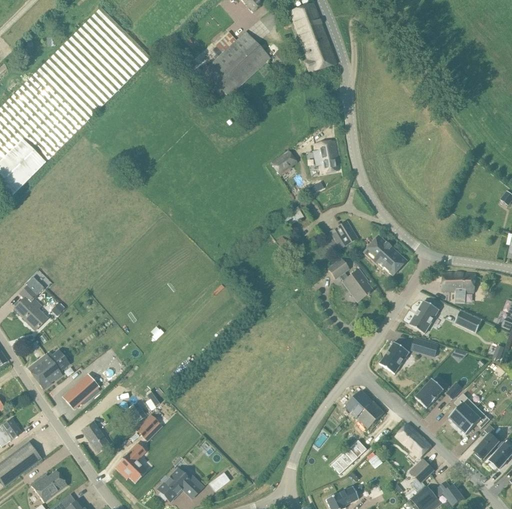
[(244,0),(251,8),(260,0),(244,0)]
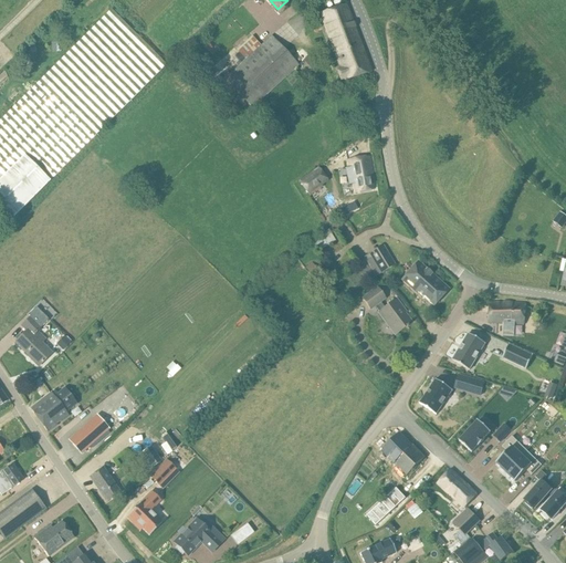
[(321,11),(332,41),(329,42),(331,45),(359,35),(346,1),(321,11)]
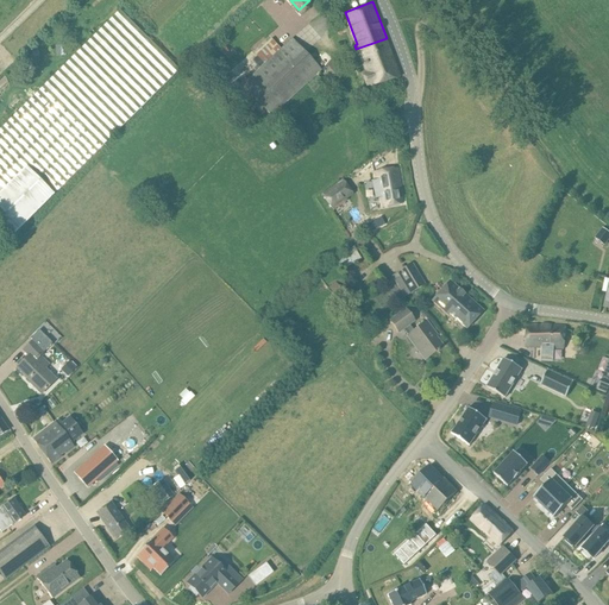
[(0,126),(0,222),(12,234),(105,142),(179,67),(119,7),(0,126)]
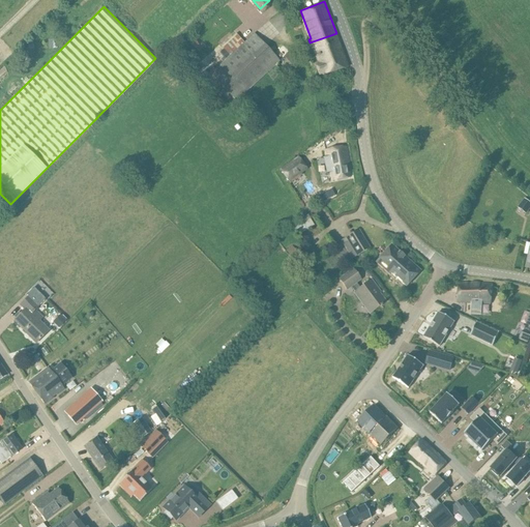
[(236,99),(280,59),(255,32),(211,71),(236,99)]
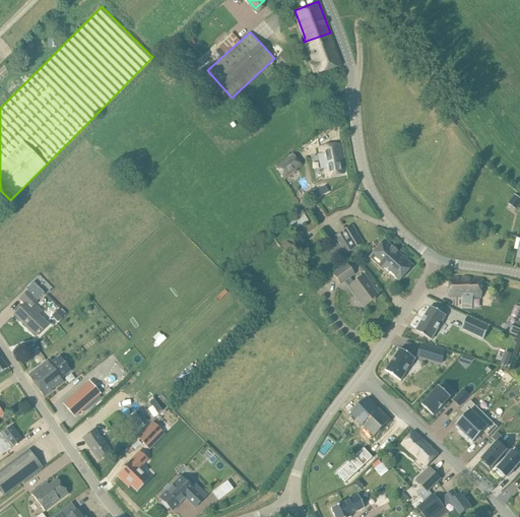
[(304,42),(305,44),(307,43),(313,60),(310,61),(314,71),(317,69),(318,72),(341,63),(330,33),(304,42)]
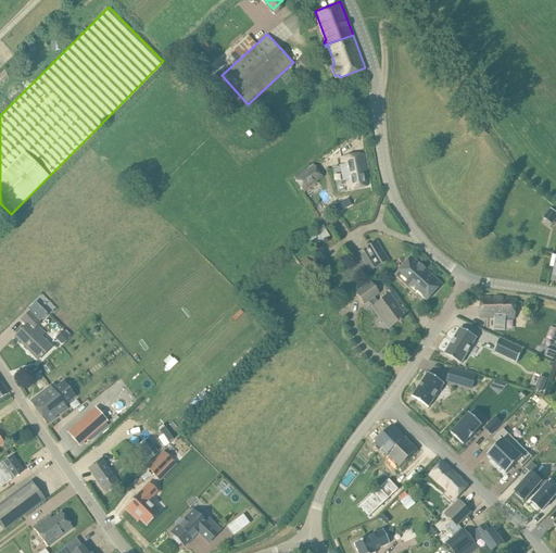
[(298,57),(307,66),(314,61),(304,50),(298,57)]
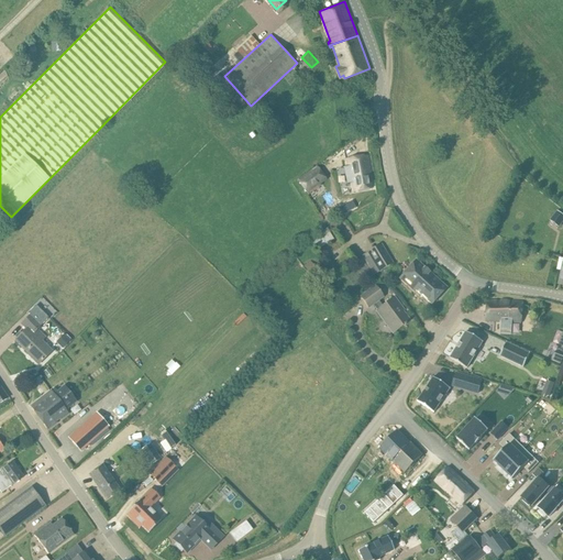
[(294,68),(284,76),(290,83),(299,75),(294,68)]
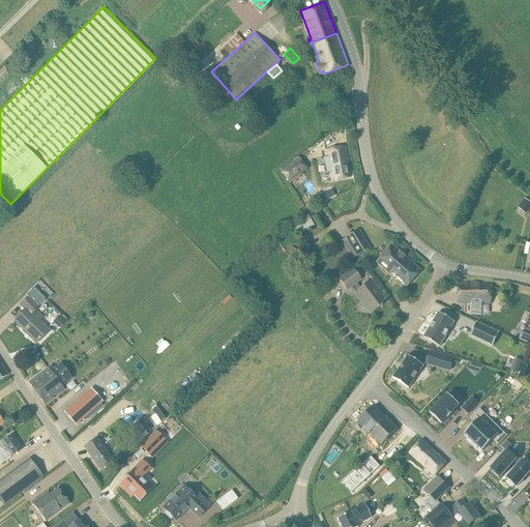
[(327,147),(331,177),(351,174),(346,144),(327,147)]
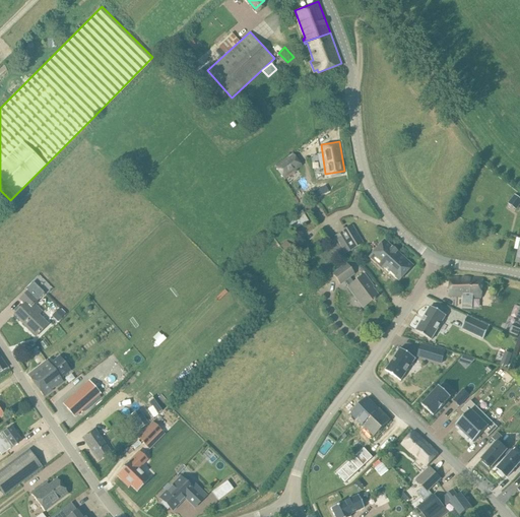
[(293,151),(274,165),(283,176),(302,164),(293,151)]
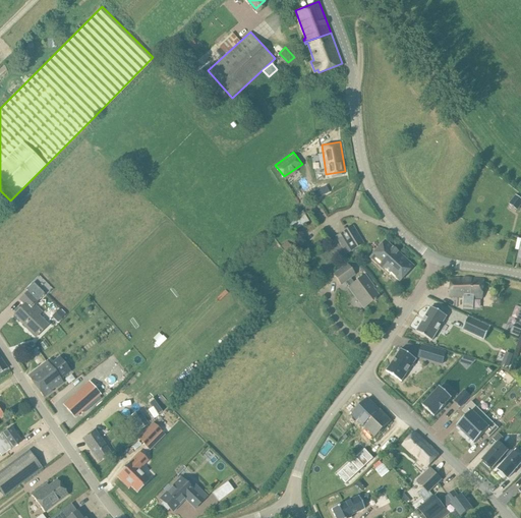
[(520,192),(519,191),(512,202),(519,208),(520,205),(520,192)]
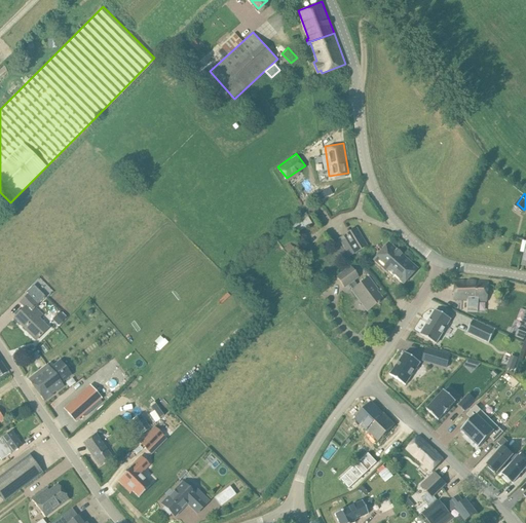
[(299,199),(305,208),(310,204),(304,195),(299,199)]
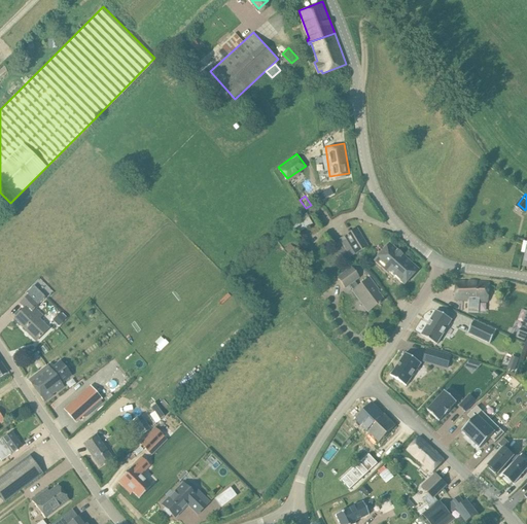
[(319,211),(325,217),(329,213),(324,207),(319,211)]
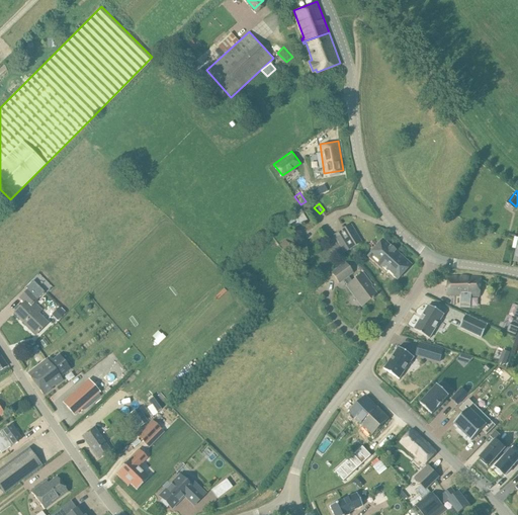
[(284,218),(290,228),(307,219),(300,207),(284,218)]
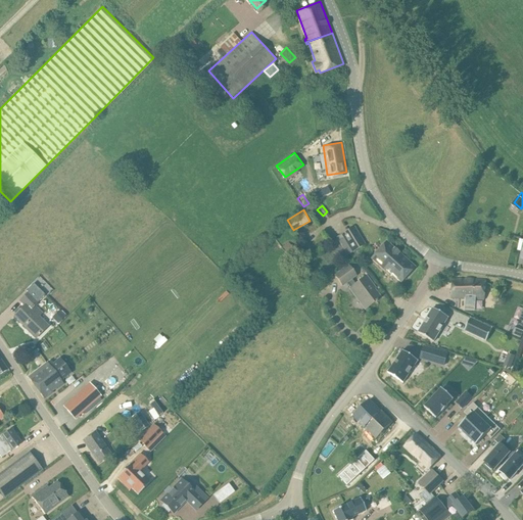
[(353,225),(336,235),(347,252),(352,249),(365,242),(353,225)]
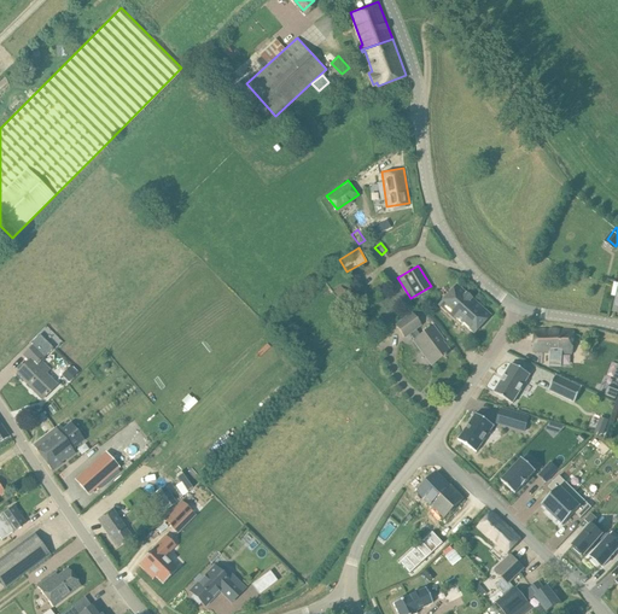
[(438,303),(454,317),(456,315),(473,331),(490,313),(456,282),(438,303)]
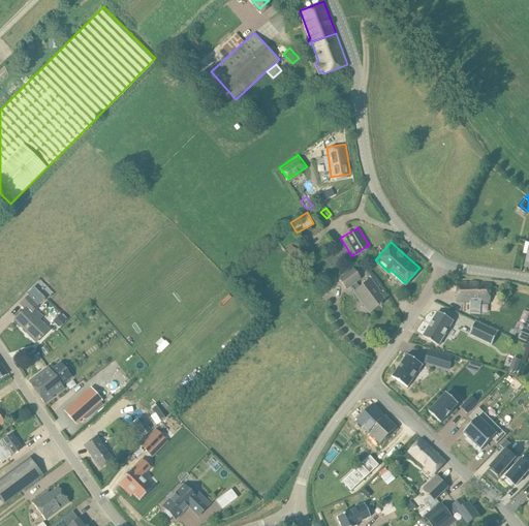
[(291,243),(285,247),(293,259),(301,254),(291,243)]
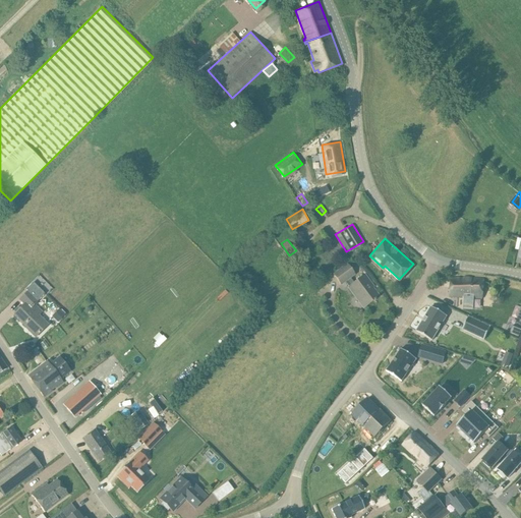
[(379,294),(369,281),(370,280),(365,273),(354,281),(350,275),(354,272),(347,263),(334,272),(341,282),(345,279),(349,285),(348,285),(363,305),(373,298),(374,299),(375,297),(379,294)]
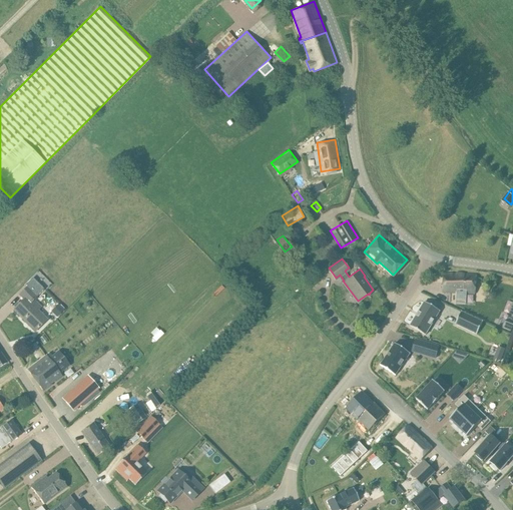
[(476,272),(465,272),(445,271),(443,290),(476,292),(476,272)]
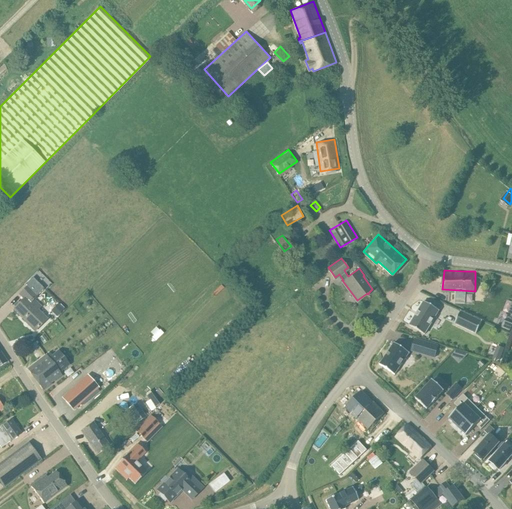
[(24,297),(14,306),(29,322),(28,322),(35,329),(42,322),(47,317),(38,307),(41,304),(34,297),(44,286),(33,275),(26,282),(27,284),(26,285),(19,292),(24,297)]
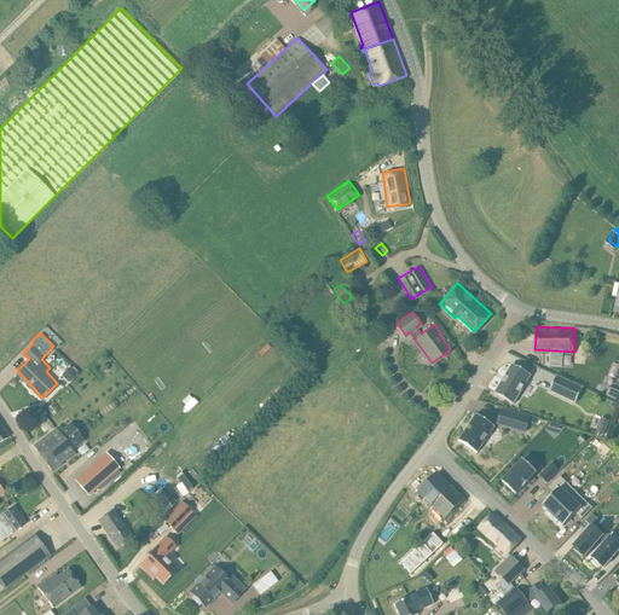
[(512,361),(495,390),(514,401),(531,372),(512,361)]
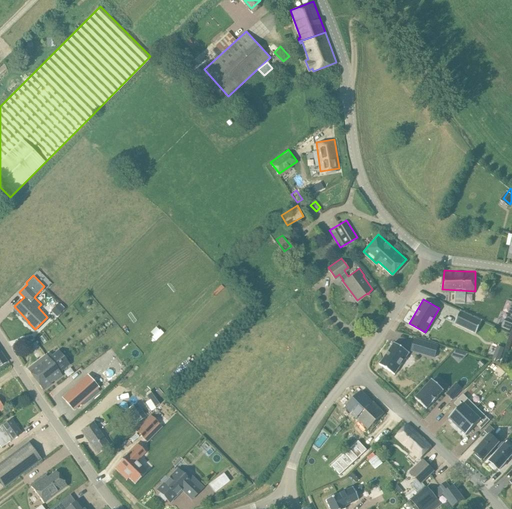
[(58,301),(50,308),(57,315),(64,307),(58,301)]
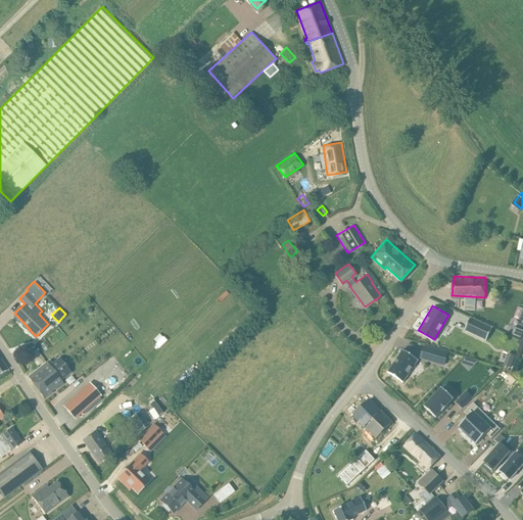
[(470,315),(464,328),(486,338),(492,325),(470,315)]
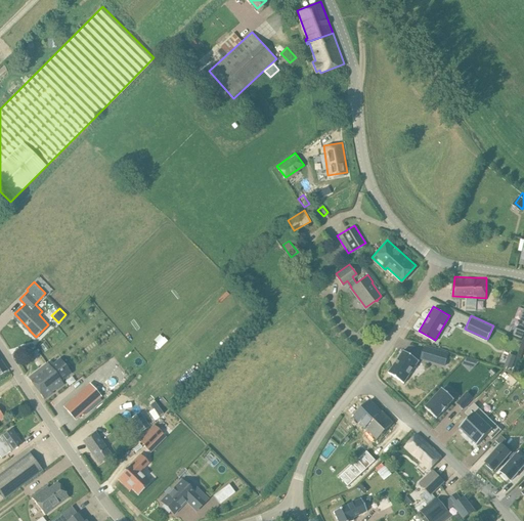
[(329,333),(322,327),(318,331),(323,337),(329,333)]
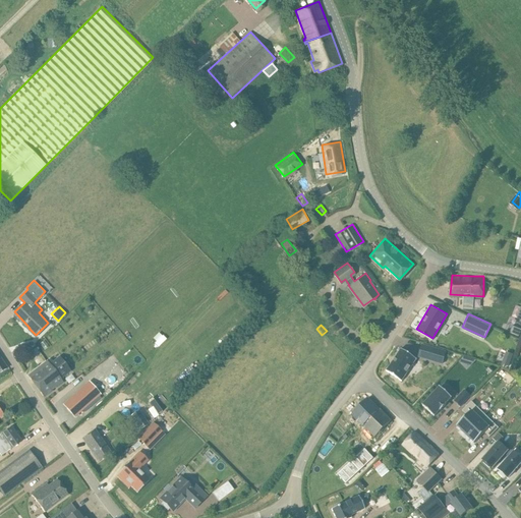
[(421,342),(417,355),(443,362),(447,349),(421,342)]
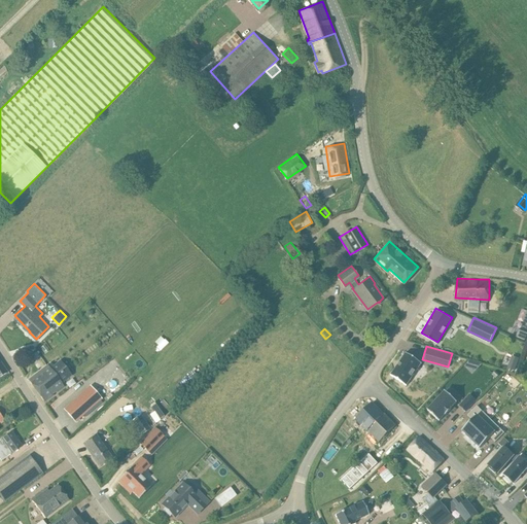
[(406,350),(390,373),(407,383),(422,361),(406,350)]
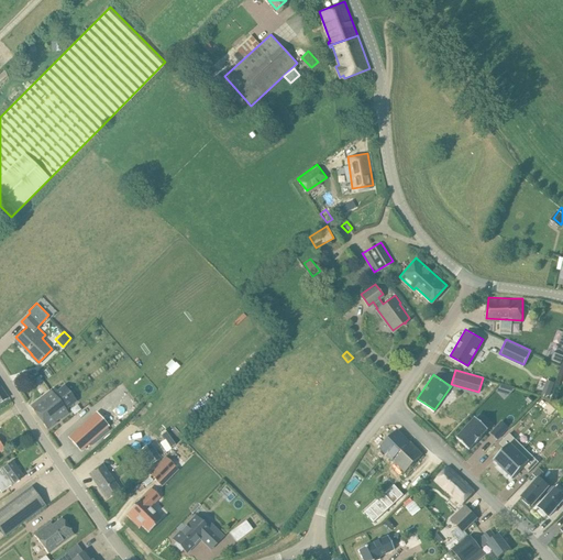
[(547,381),(542,392),(550,395),(554,384),(547,381)]
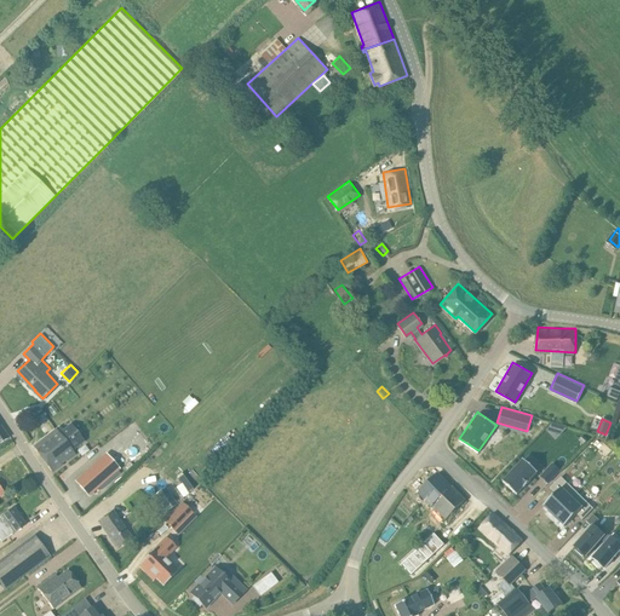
[(551,421),(545,427),(561,432),(567,426),(551,421)]
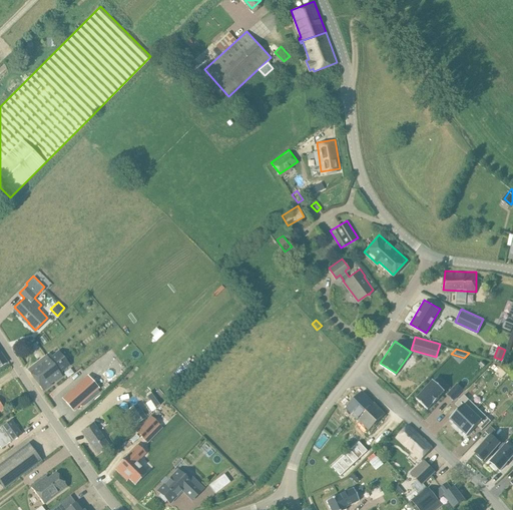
[(42,388),(50,383),(61,374),(59,371),(68,363),(58,350),(51,356),(49,353),(47,355),(46,354),(28,368),(42,388)]
